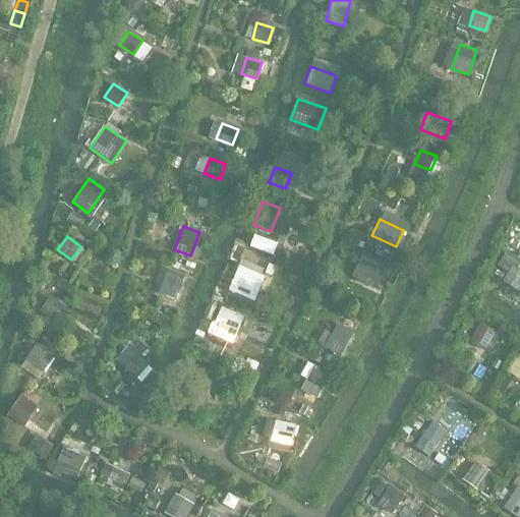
[(518,288),(519,285),(519,271),(511,267),(515,261),(504,254),(498,265),(509,271),(504,280),(518,288)]
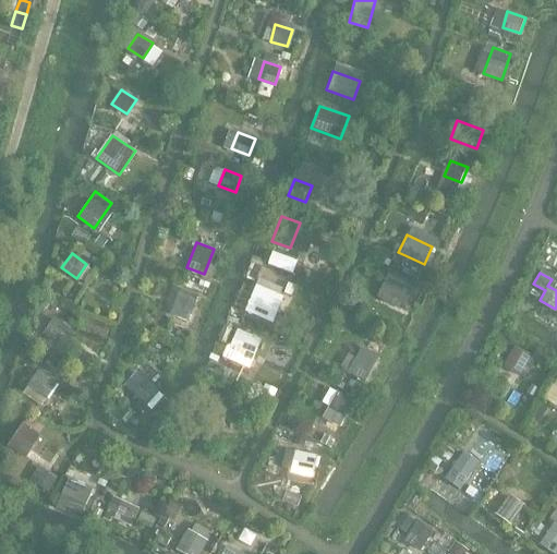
[(408,298),(415,282),(398,274),(390,290),(408,298)]
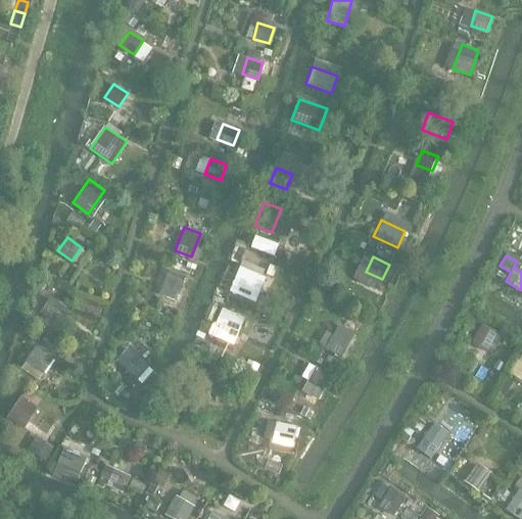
[(255,300),(266,276),(239,266),(229,290),(255,300)]
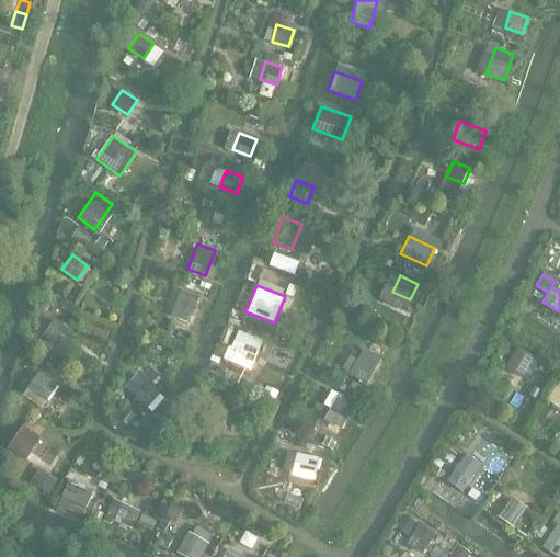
[(187,321),(197,295),(180,288),(170,315),(187,321)]
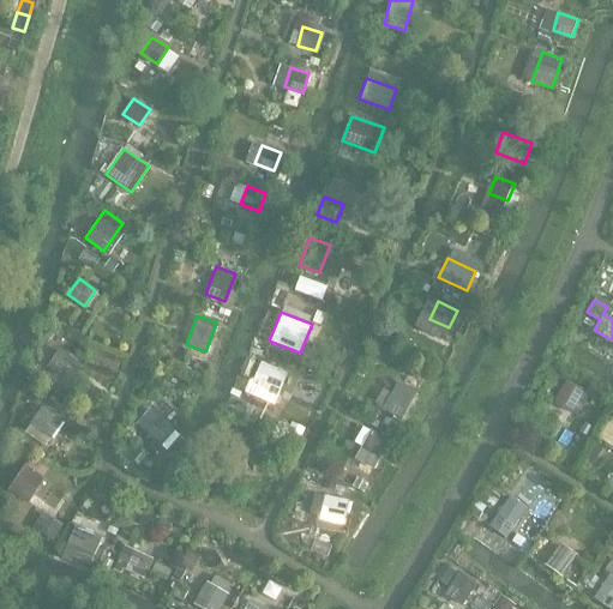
[(66,379),(77,363),(59,350),(48,366),(66,379)]
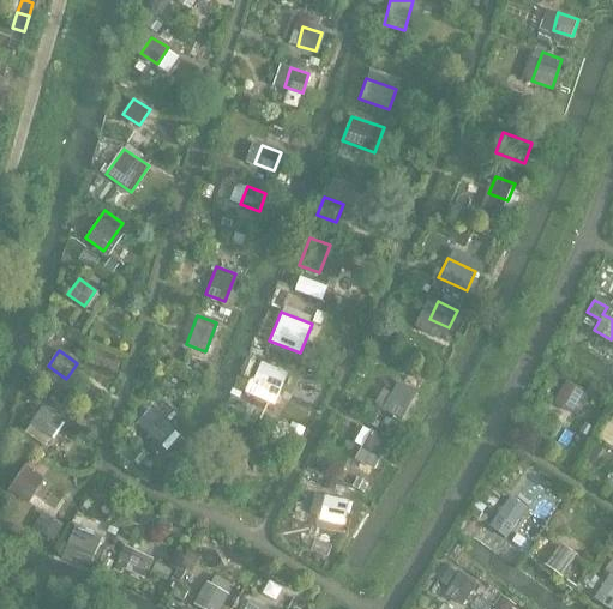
[(272,403),(287,372),(260,361),(247,393),(272,403)]
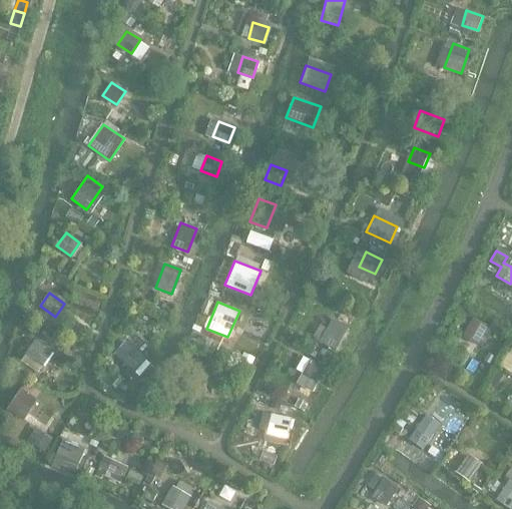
[(476,343),(487,326),(473,317),(463,335),(476,343)]
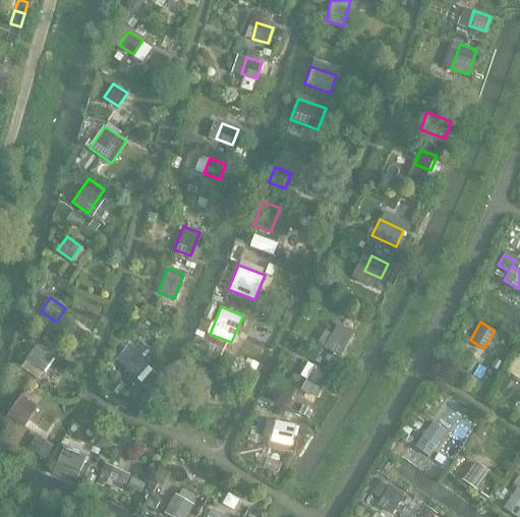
[(340,355),(353,331),(338,323),(324,347),(340,355)]
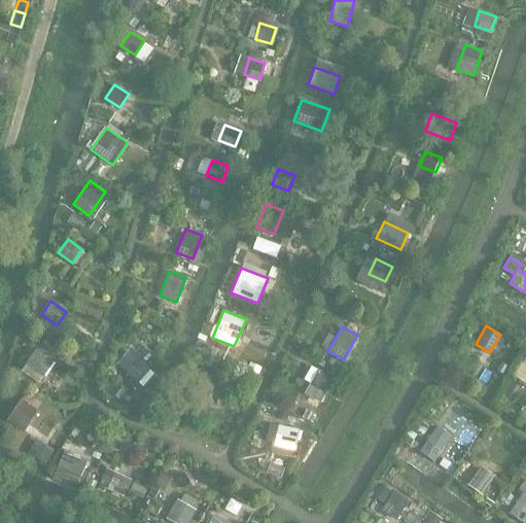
[(42,376),(54,360),(35,348),(25,362),(42,376)]
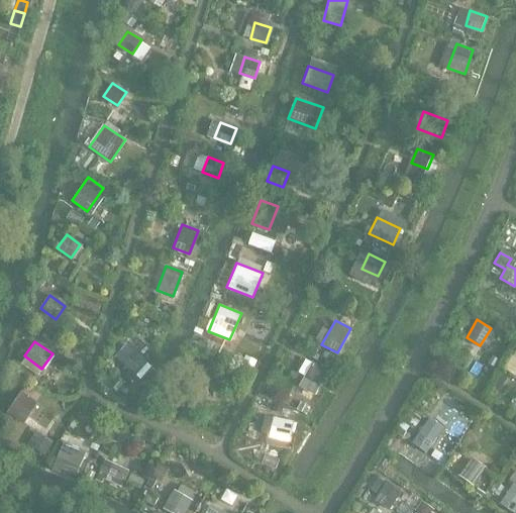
[(128,382),(145,363),(126,343),(114,356),(128,369),(122,376),(128,382)]
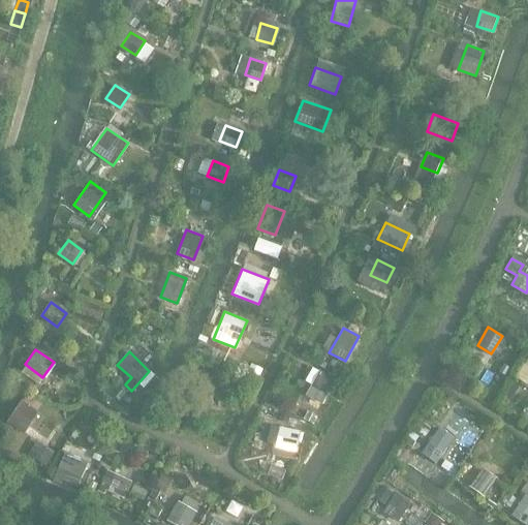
[(321,403),(335,377),(318,370),(305,395),(321,403)]
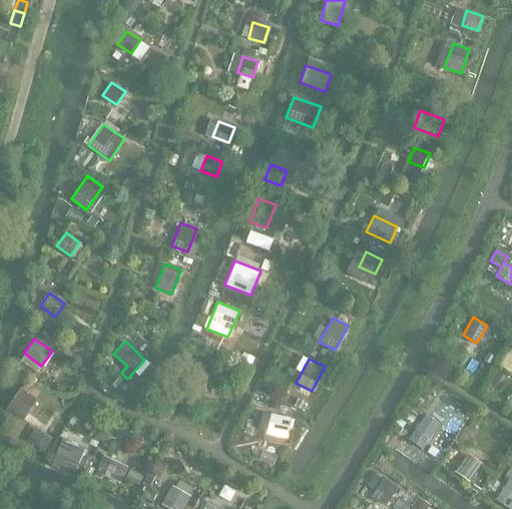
[(24,410),(33,398),(20,388),(11,401),(24,410)]
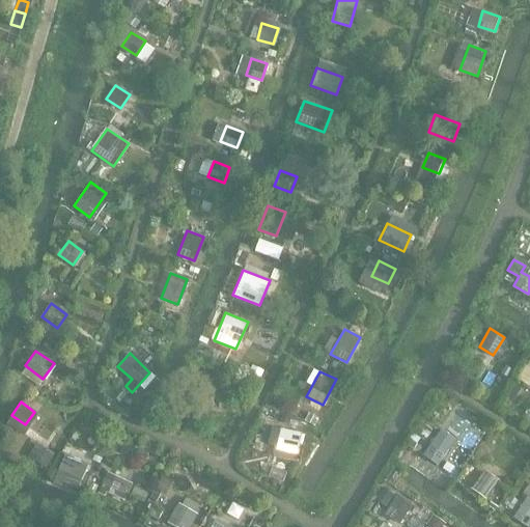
[(297,449),(300,432),(271,425),(268,443),(297,449)]
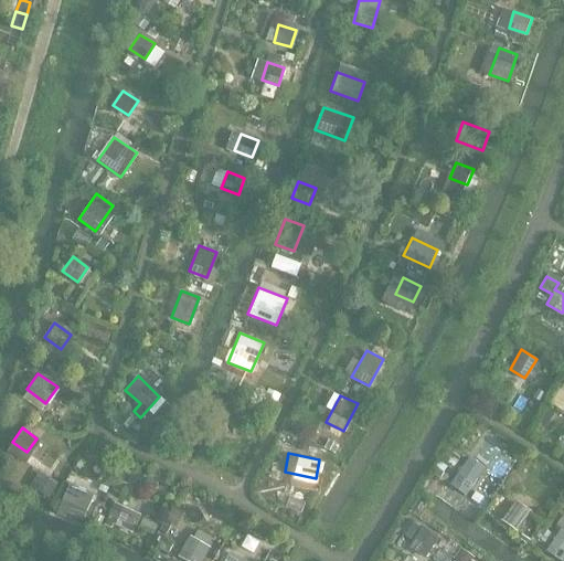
[(465,494),(478,475),(463,464),(449,483),(465,494)]
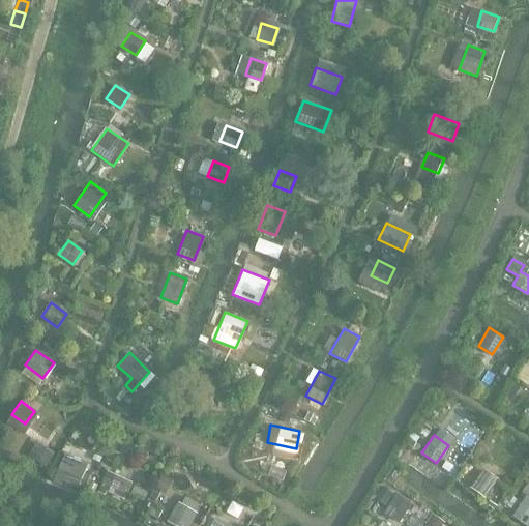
[(42,448),(35,461),(46,467),(53,454),(42,448)]
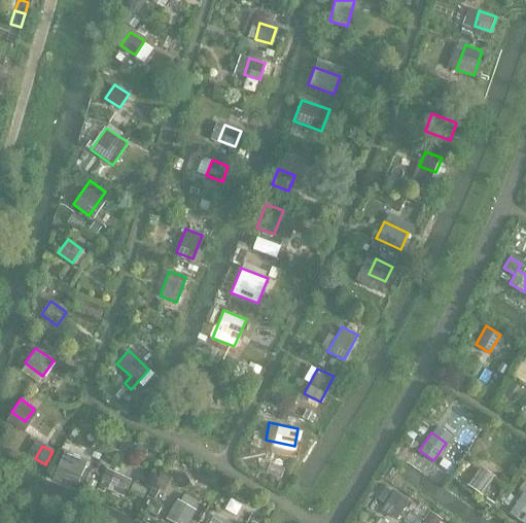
[(72,453),(67,466),(80,473),(86,459),(72,453)]
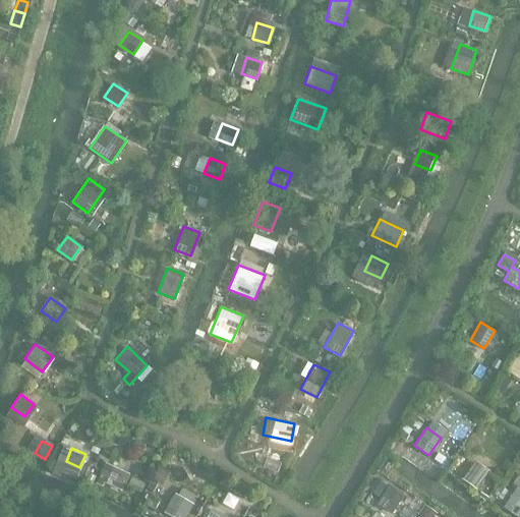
[(477,489),(488,471),(474,461),(462,478),(477,489)]
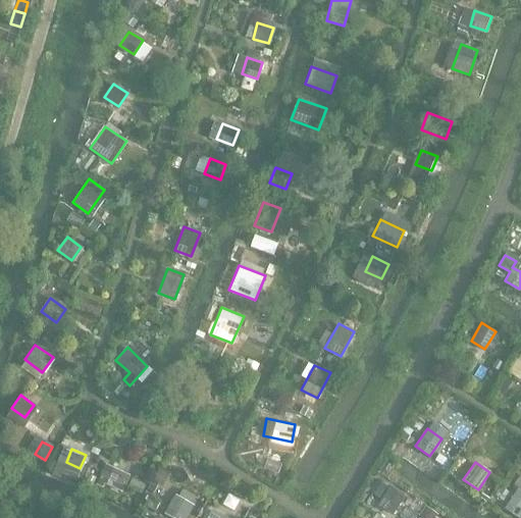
[(121,491),(129,475),(105,464),(96,484),(102,487),(104,483),(121,491)]
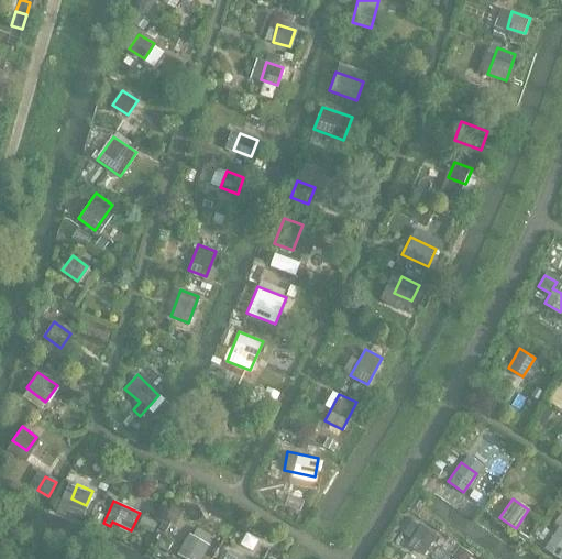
[(559,558),(560,558),(561,556),(561,525),(560,524),(544,548),(559,558)]
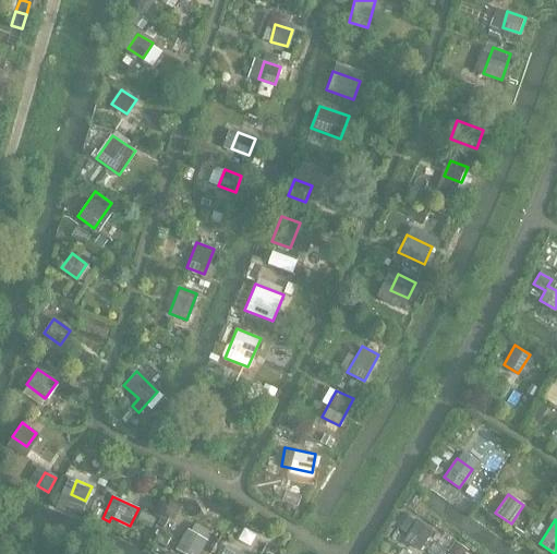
[(419,549),(432,530),(416,520),(404,539),(419,549)]
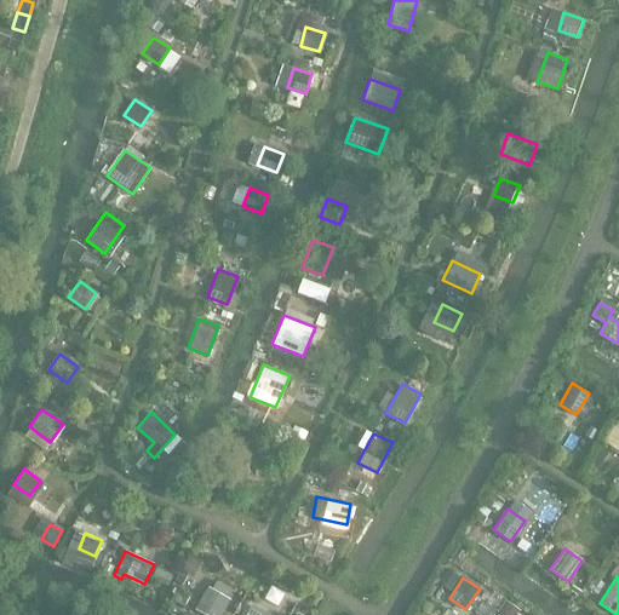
[(224,610),(230,599),(207,586),(195,609),(205,614),(231,614),(224,610)]
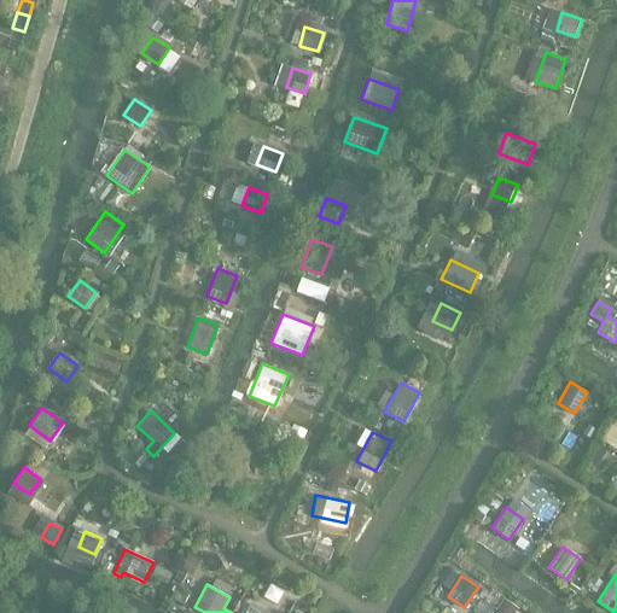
[(271,612),(250,602),(244,612),(271,612)]
